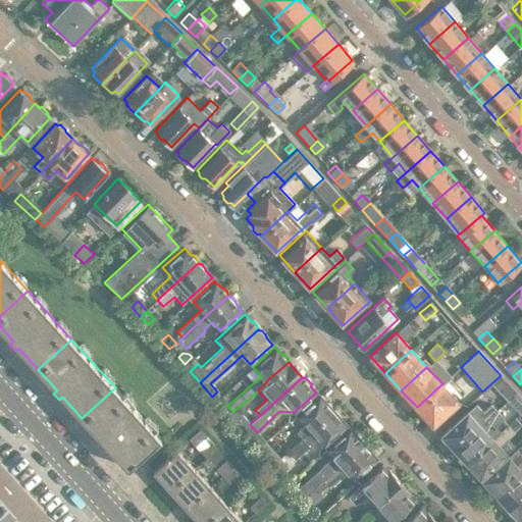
[(516,393),(505,380),(497,388),(507,400),(516,393)]
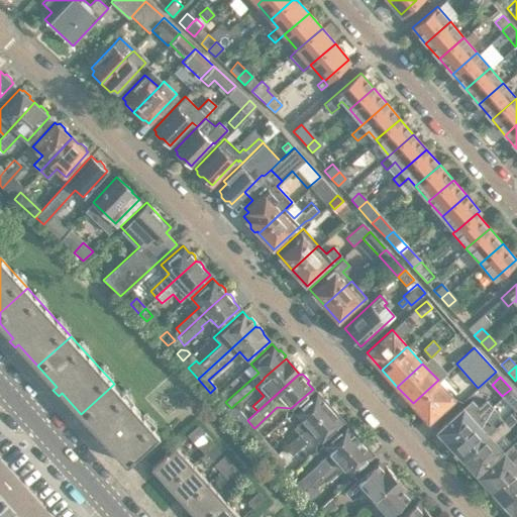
[(428,420),(453,397),(438,380),(413,403),(428,420)]
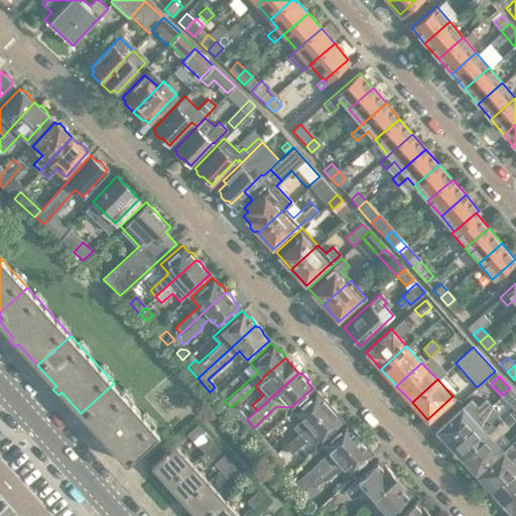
[(157,432),(114,383),(81,413),(100,433),(97,437),(102,443),(106,439),(125,462),(157,432)]
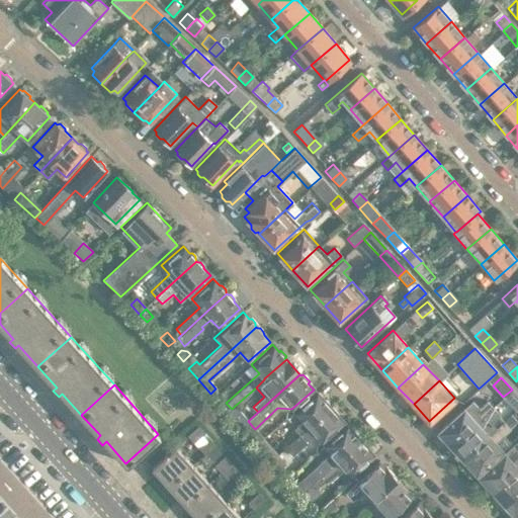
[(503,397),(514,409),(517,406),(517,396),(512,390),(503,397)]
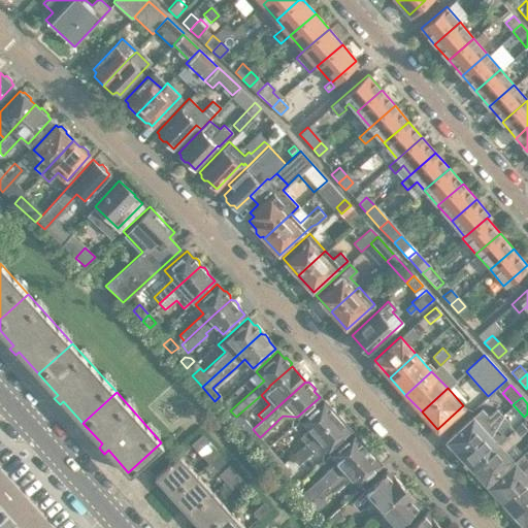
[(308,429),(299,437),(305,443),(336,416),(335,414),(335,410),(331,407),(328,407),(322,400),(300,420),(308,429)]
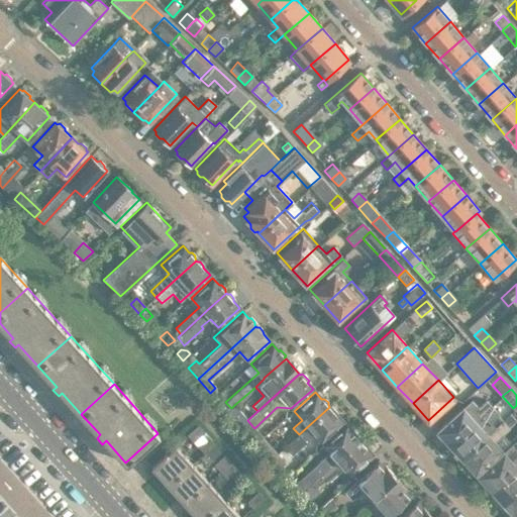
[(468,428),(491,406),(486,400),(478,407),(471,400),(437,430),(449,444),(458,435),(460,438),(470,430),(468,428)]
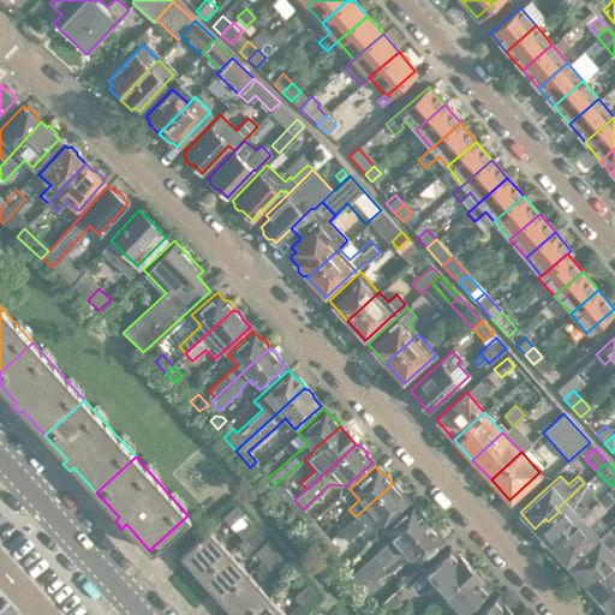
[(275,485),(270,490),(286,507),(294,500),(279,482),(275,485)]
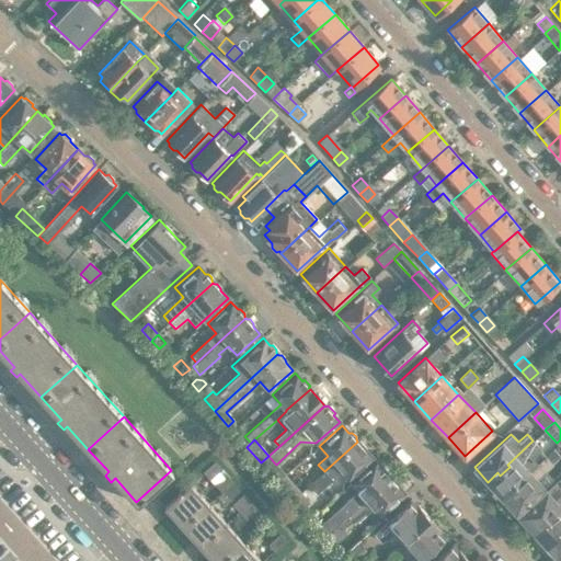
[(488,482),(501,496),(528,471),(536,465),(530,457),(539,447),(533,441),(507,465),(510,467),(500,476),(497,472),(488,482)]
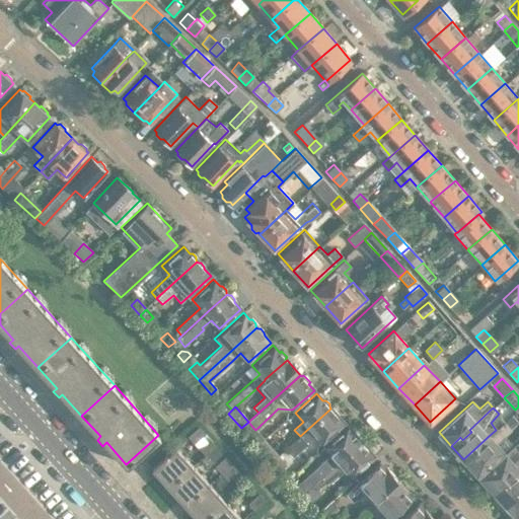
[(331,410),(330,409),(300,436),(286,448),(293,456),(307,443),(306,441),(314,434),(322,443),(344,423),(338,416),(338,413),(334,410),(331,410)]
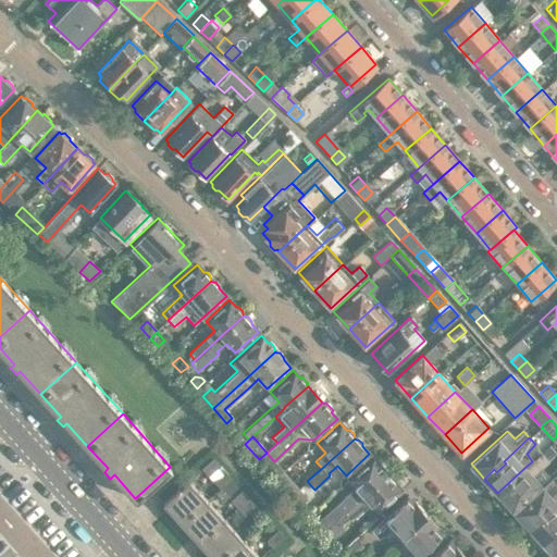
[(524,468),(497,493),(511,508),(539,483),(531,475),(555,454),(548,446),(541,453),(532,461),(524,468)]
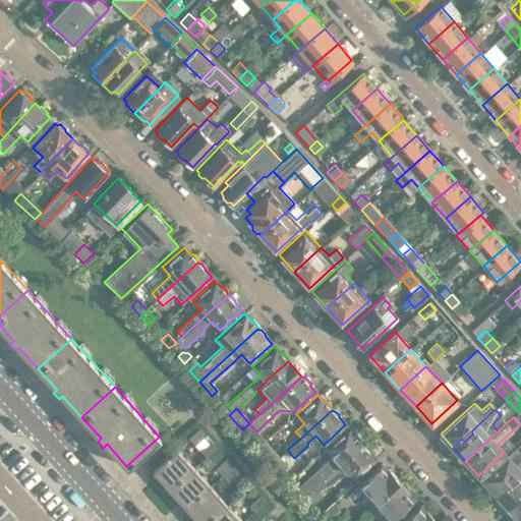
[(247,436),(254,429),(249,423),(242,429),(247,436)]
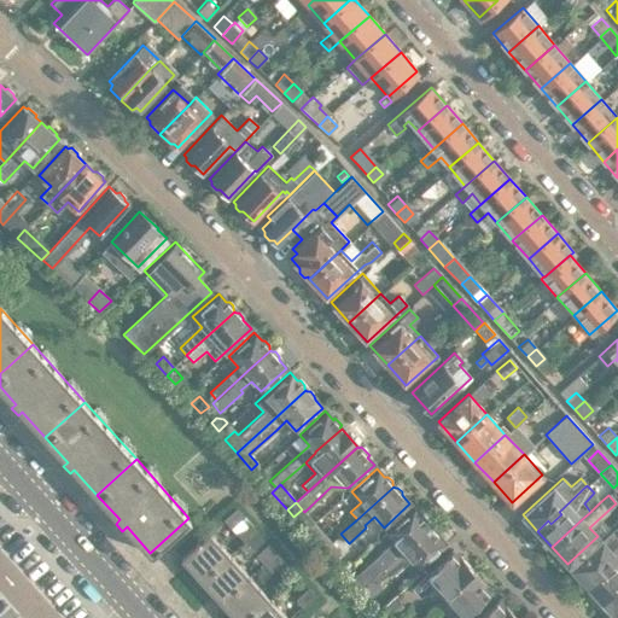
[(420,516),(413,507),(386,531),(394,538),(349,578),(359,589),(429,525),(427,524),(427,520),(424,516),(420,516)]
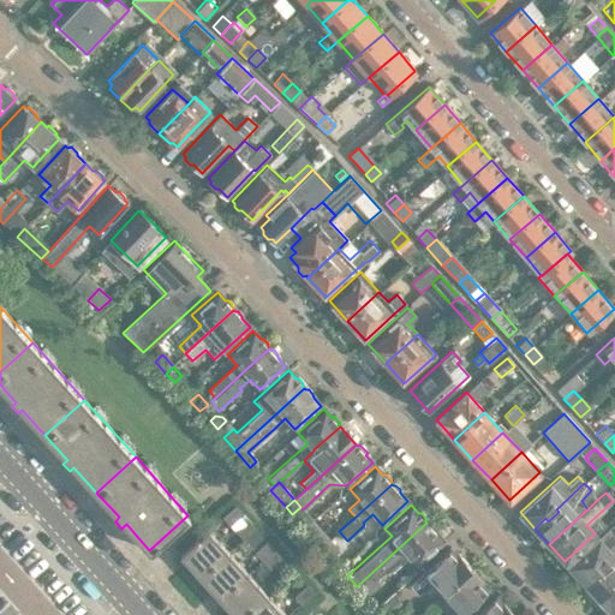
[(230,525),(242,514),(234,506),(222,517),(230,525)]
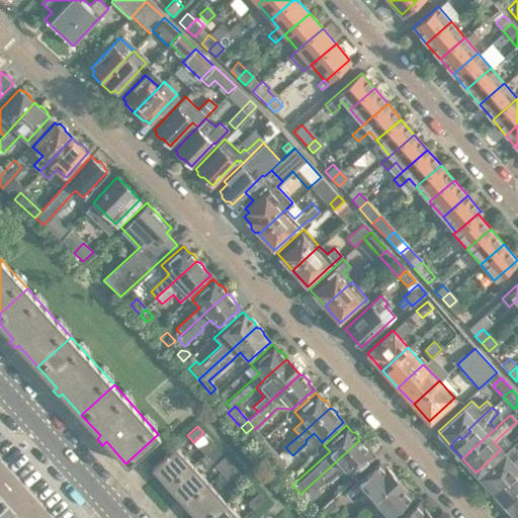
[(271,460),(277,454),(263,437),(256,444),(263,451),(271,460)]
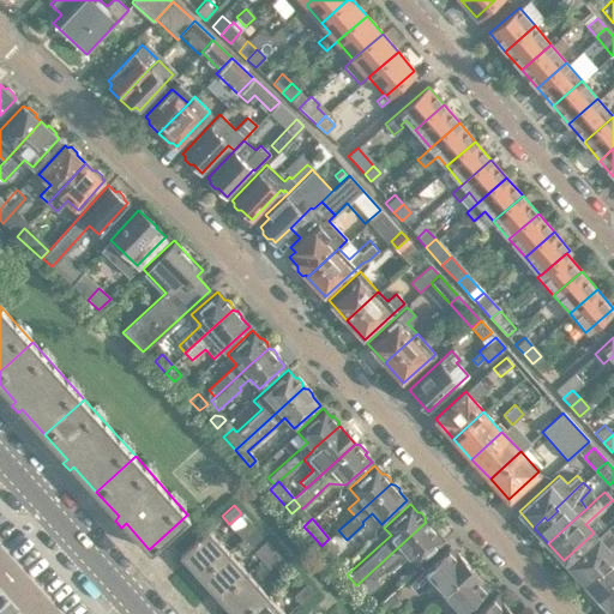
[(416,563),(443,540),(434,531),(434,528),(431,523),(427,523),(426,522),(356,585),(374,605),(399,582),(389,569),(407,552),(416,563)]
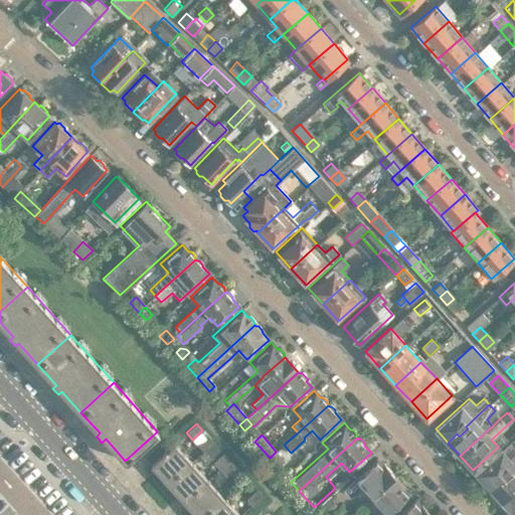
[(488,487),(489,488),(514,465),(514,464),(514,450),(509,443),(476,473),(488,487)]
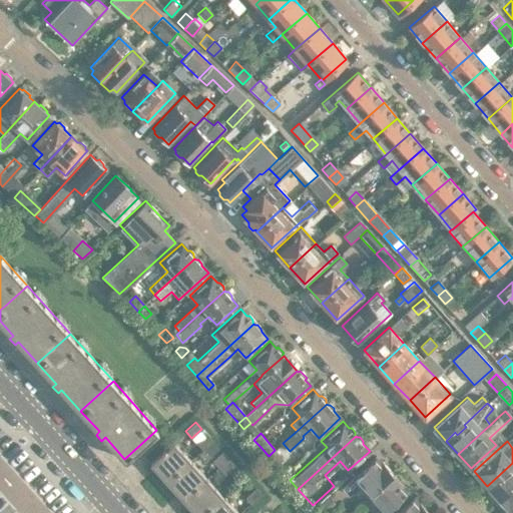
[(166,482),(190,460),(173,442),(149,463),(166,482)]
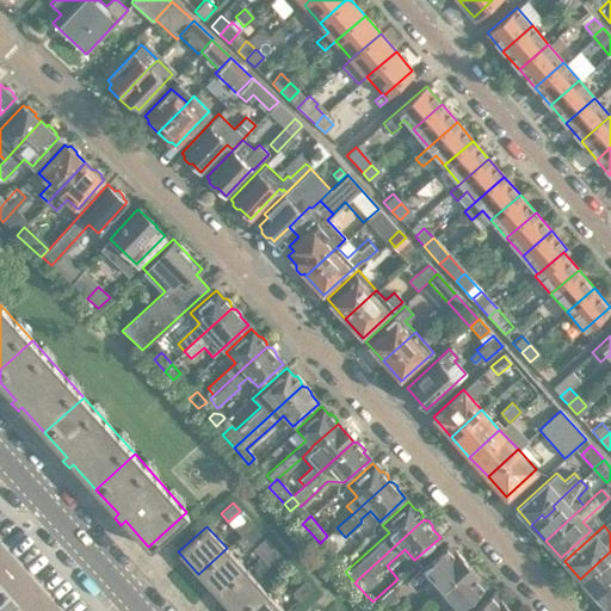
[(338,547),(327,536),(320,543),(329,554),(338,547)]
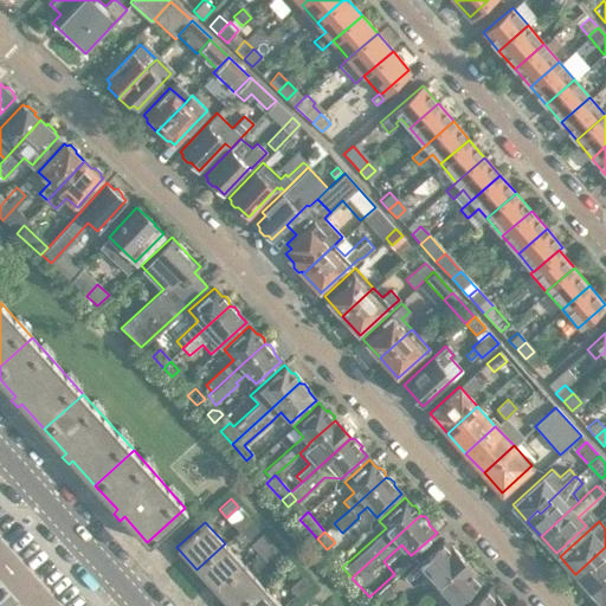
[(252,545),(258,552),(270,541),(264,534),(252,545)]
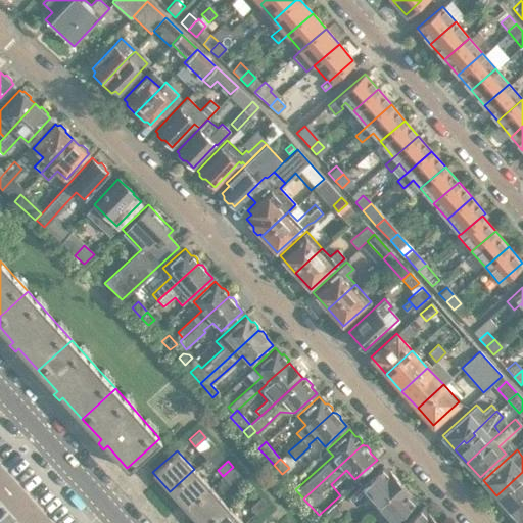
[(375,506),(400,482),(389,470),(388,471),(383,465),(359,487),(347,497),(354,506),(367,495),(375,506)]
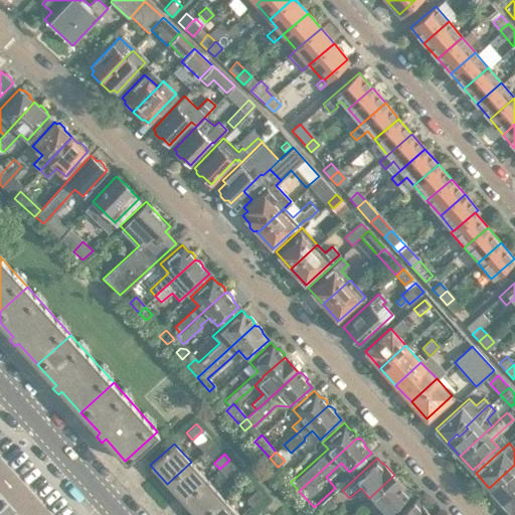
[(219,469),(225,476),(235,467),(229,460),(219,469)]
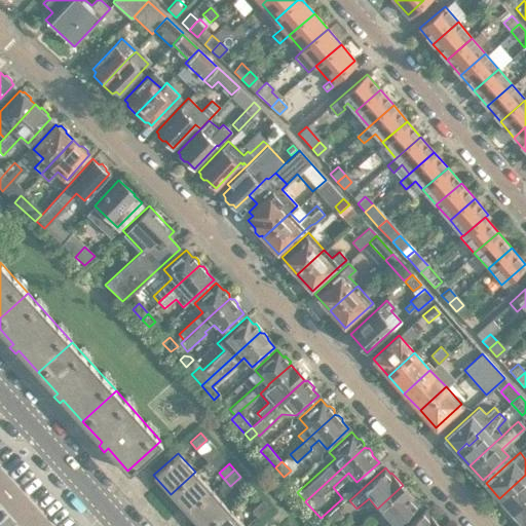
[(212,490),(195,472),(171,494),(187,513),(212,490)]
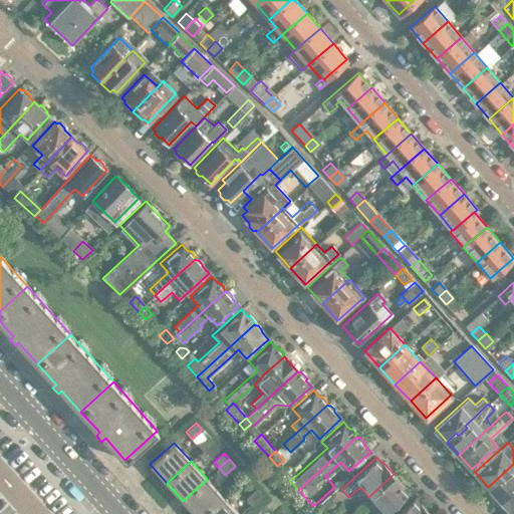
[(488,487),(500,500),(509,492),(510,493),(513,489),(513,463),(513,464),(488,487)]
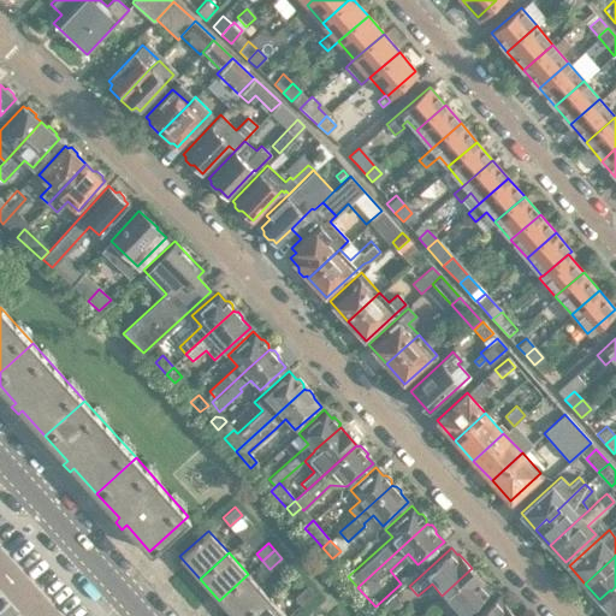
[(485,582),(472,568),(442,596),(461,615),(490,591),(484,584),(485,582)]
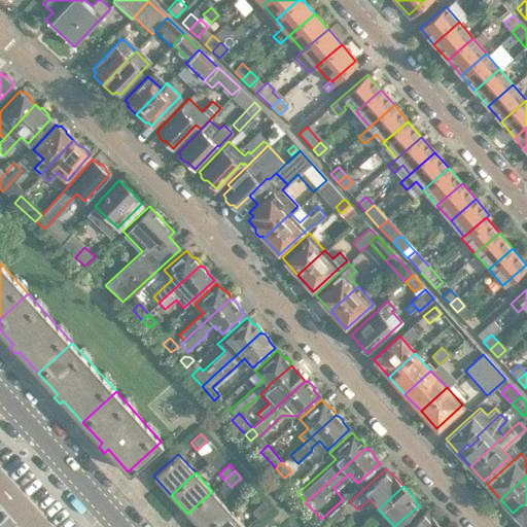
[(187,514),(200,526),(209,526),(229,510),(212,491),(187,514)]
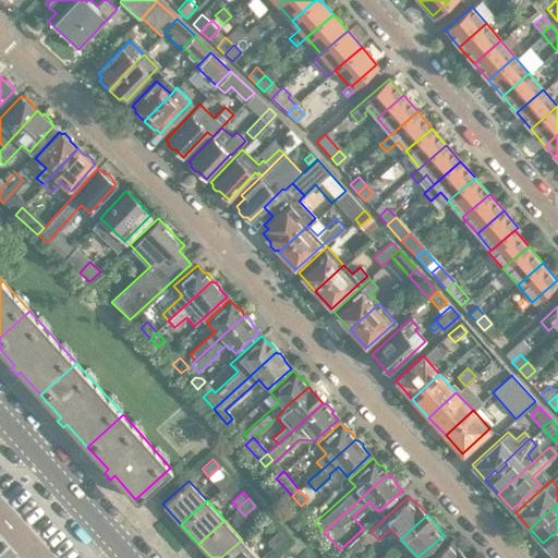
[(267,542),(274,548),(284,538),(279,531),(267,542)]
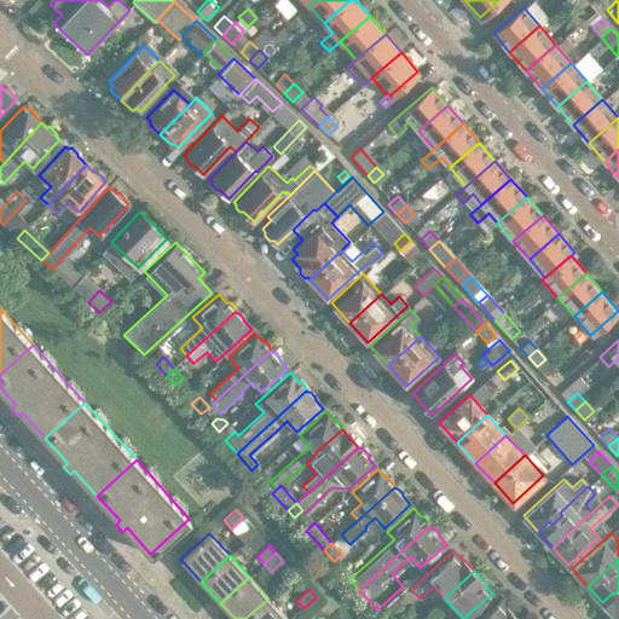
[(613,593),(602,602),(618,618),(618,617),(618,589),(614,594),(613,593)]
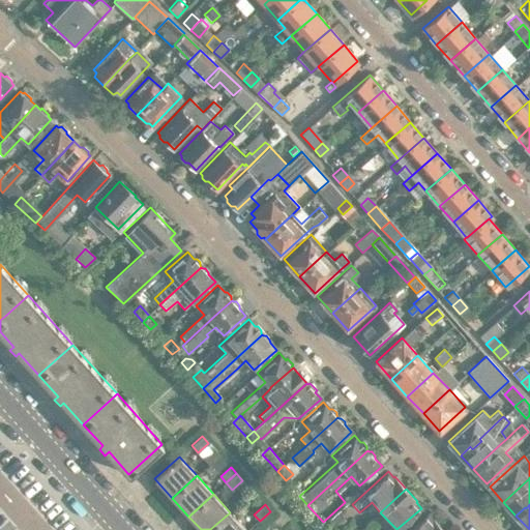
[(245,529),(230,512),(210,529),(245,529)]
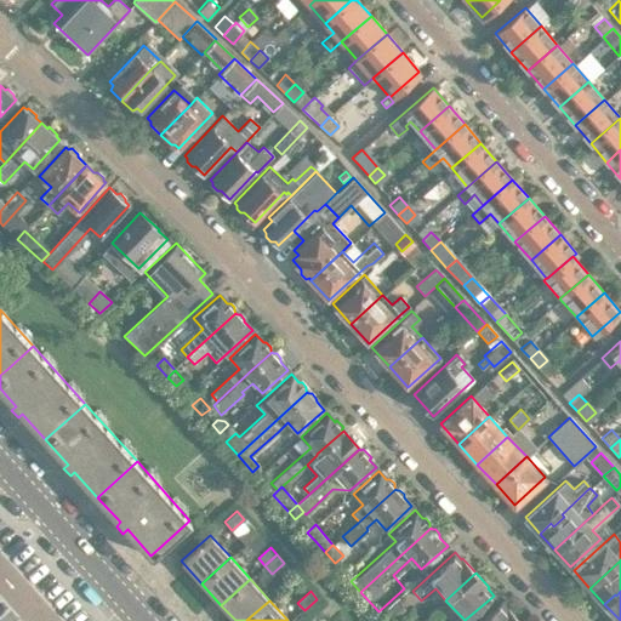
[(386,613),(392,620),(394,620),(406,611),(398,602),(386,613)]
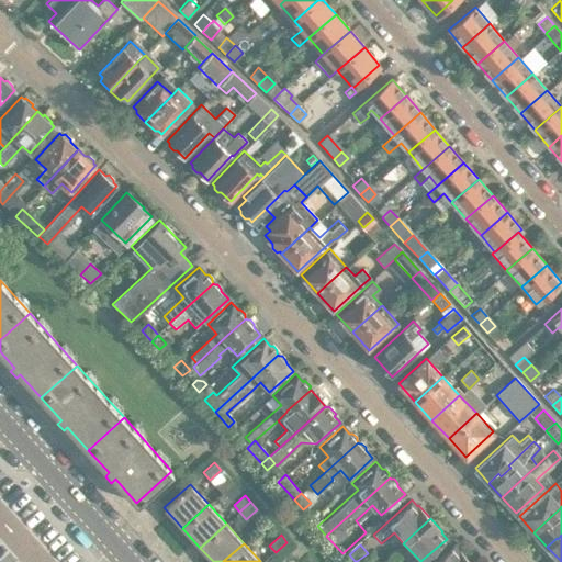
[(469,561),(459,551),(453,546),(435,561),(469,561)]
